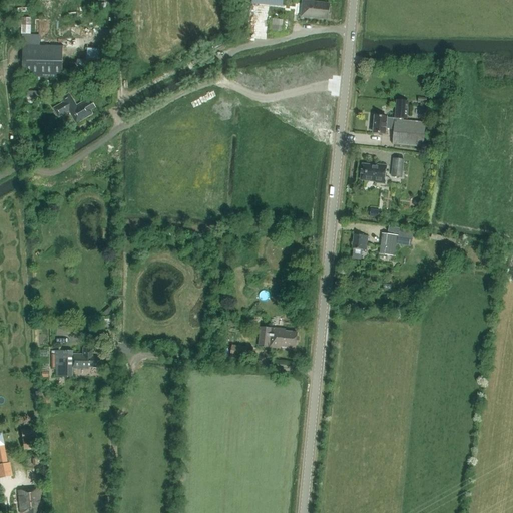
[(328,19),(330,5),(304,2),(302,16),(328,19)]
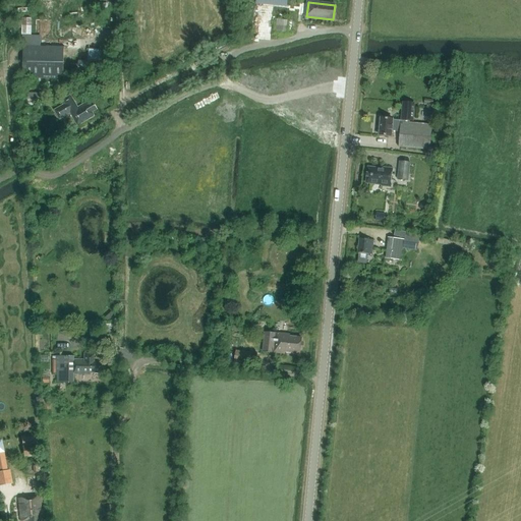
[(277,19),(276,32),(286,33),(287,19),(277,19)]
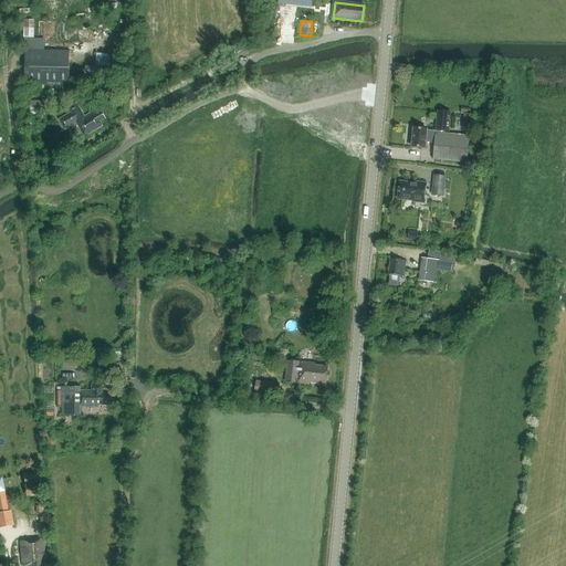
[(70,51),(25,51),(24,86),(69,86),(70,51)]
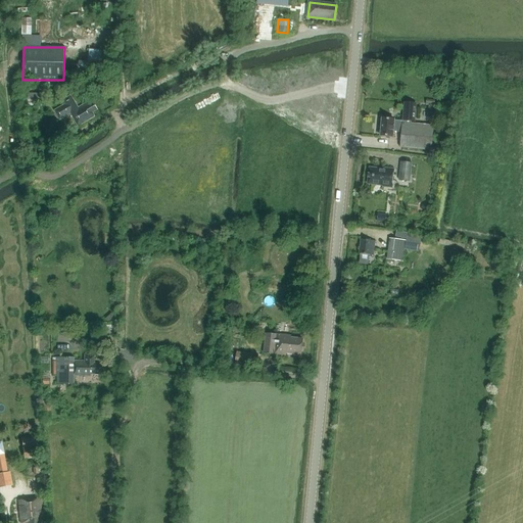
[(87,76),(87,69),(88,62),(79,61),(78,65),(73,64),(72,77),(85,78),(85,76),(87,76)]
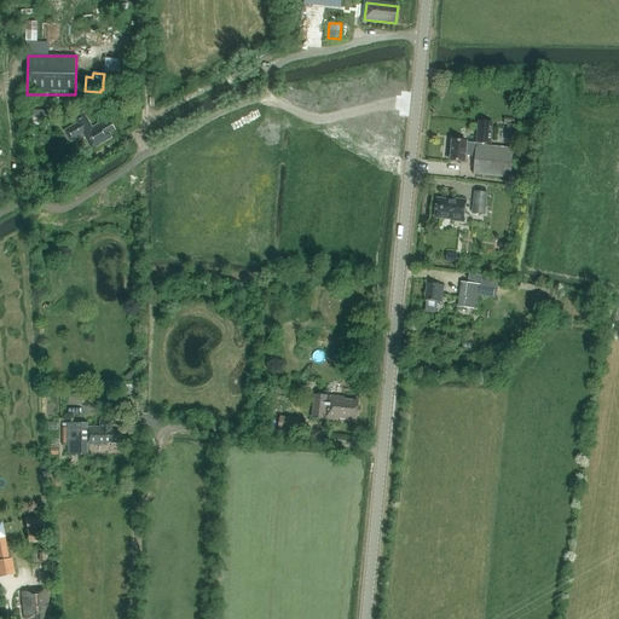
[(25,105),(25,110),(25,117),(50,119),(50,111),(33,110),(33,106),(25,105)]
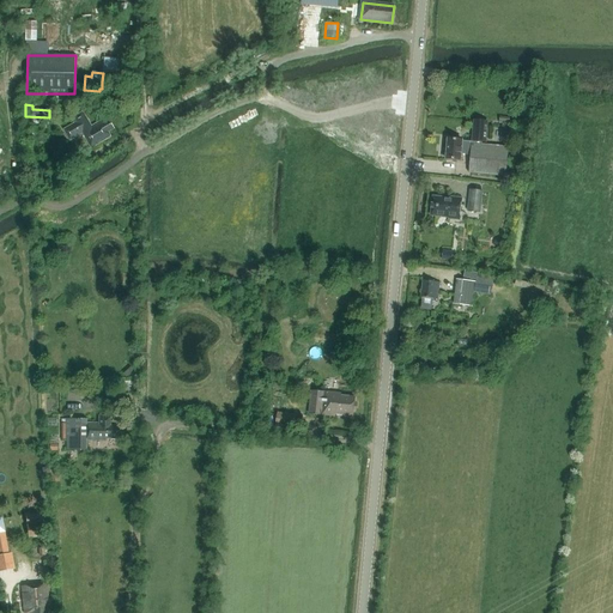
[(108,133),(114,129),(109,121),(104,125),(102,121),(91,127),(83,113),(72,119),(76,123),(64,131),(71,140),(83,133),(91,149),(110,137),(108,133)]
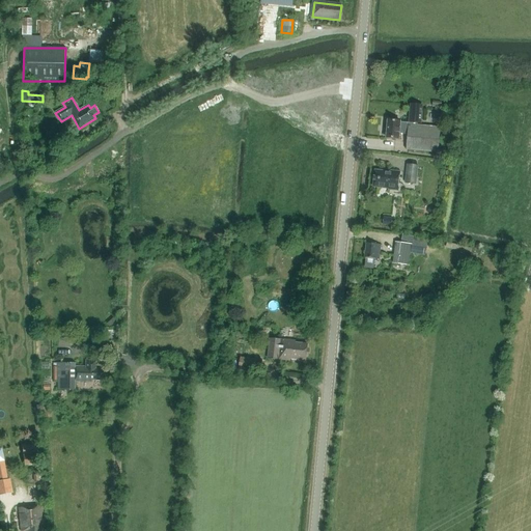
[(444,111),(444,103),(434,102),(434,110),(444,111)]
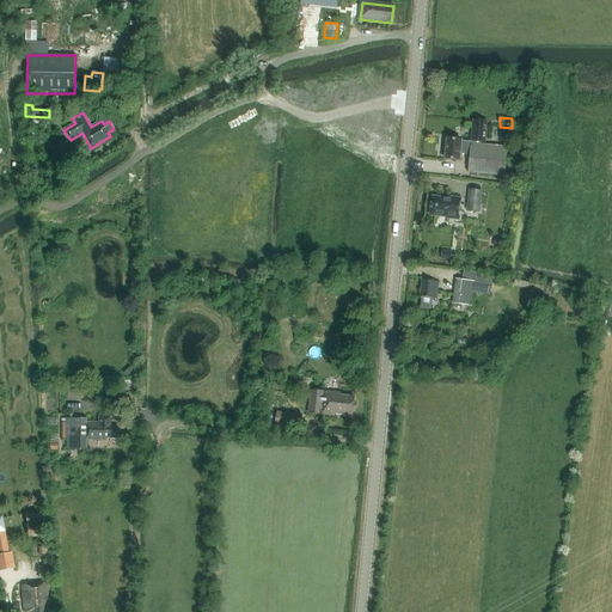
[(460,154),(470,154),(469,172),(505,176),(507,147),(477,145),(477,142),(484,144),(487,122),(473,121),(471,142),(461,141),(461,140),(447,139),(446,159),(459,160),(460,154)]
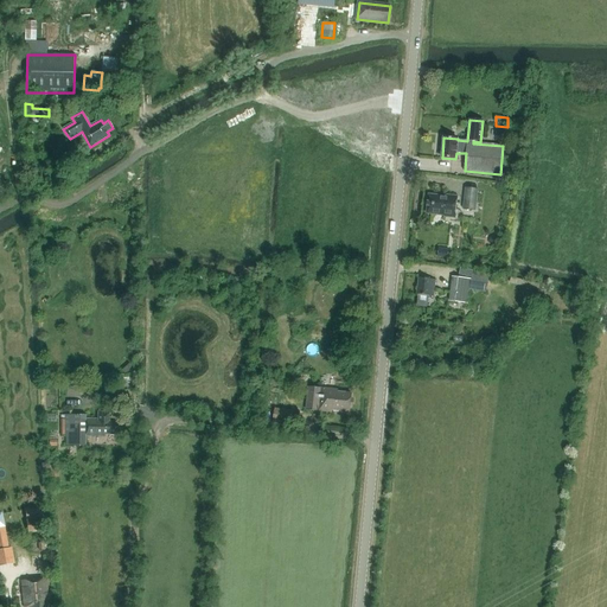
[(462,209),(475,211),(478,189),(465,187),(462,209)]
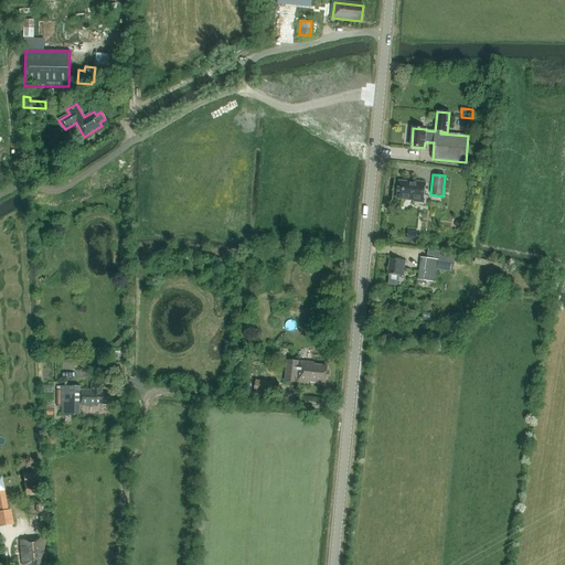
[(416,182),(416,183),(398,182),(397,199),(424,202),(426,183),(416,182)]
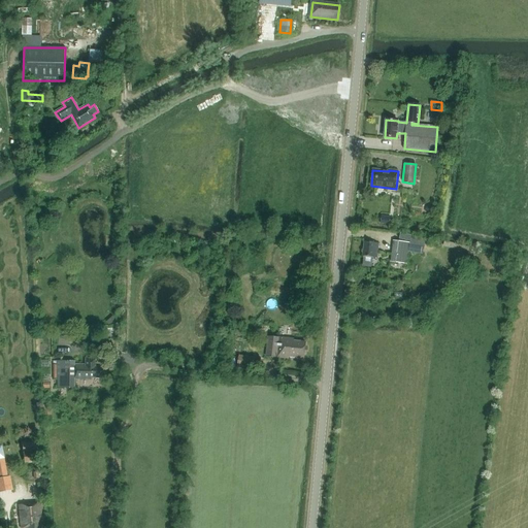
[(410,241),(409,242),(408,252),(423,254),(425,237),(410,235),(410,241)]
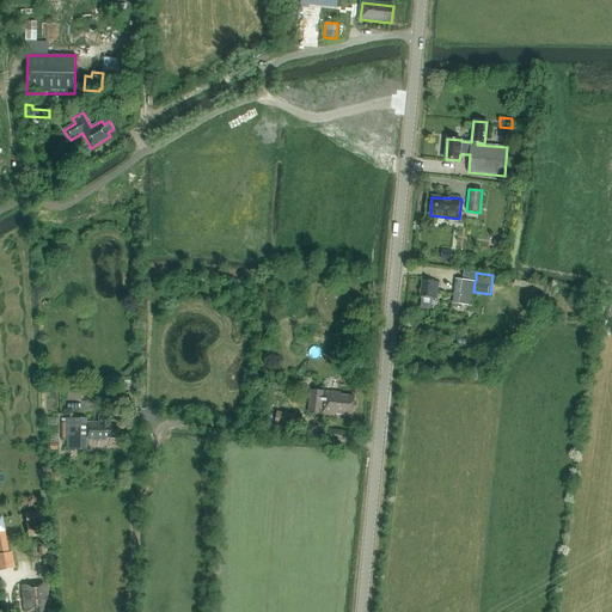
[(473,292),(475,281),(456,279),(453,304),(472,306),(473,292)]
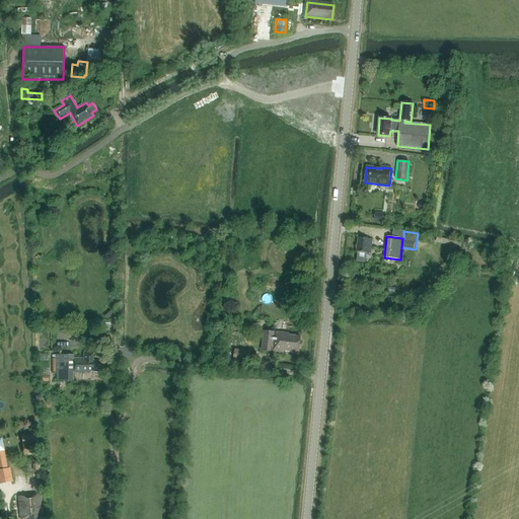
[(365,263),(367,253),(370,254),(372,239),(358,237),(356,252),(358,252),(357,262),(365,263)]
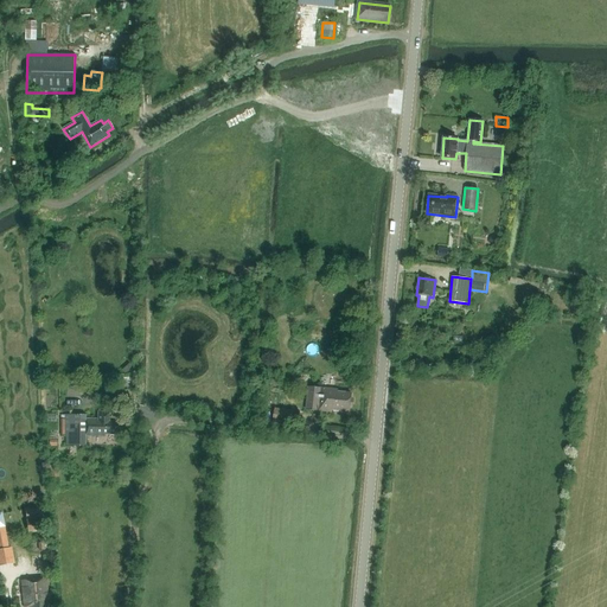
[(350,413),(351,394),(338,393),(338,390),(321,389),(310,388),(307,410),(319,411),(331,413),(331,410),(332,410),(334,411),(338,413),(339,411),(350,413)]
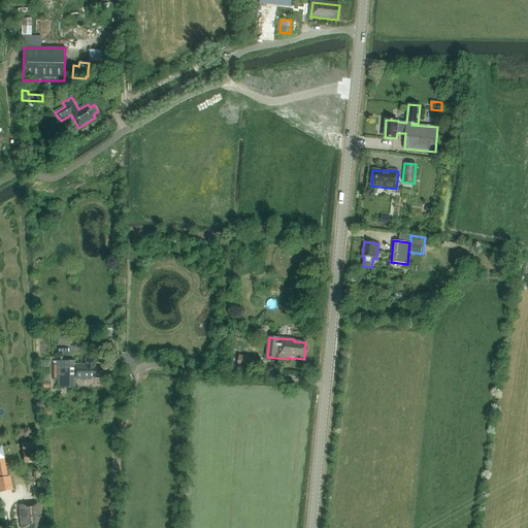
[(102,367),(96,367),(96,359),(85,358),(85,365),(74,364),(75,361),(57,360),(56,365),(52,364),(52,380),(56,380),(56,387),(74,388),(74,378),(91,380),(91,377),(101,377),(102,367)]
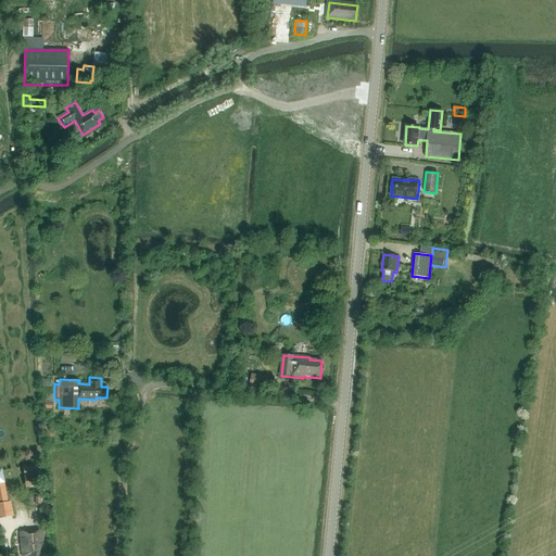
[(250,388),(267,390),(268,380),(251,378),(250,388)]
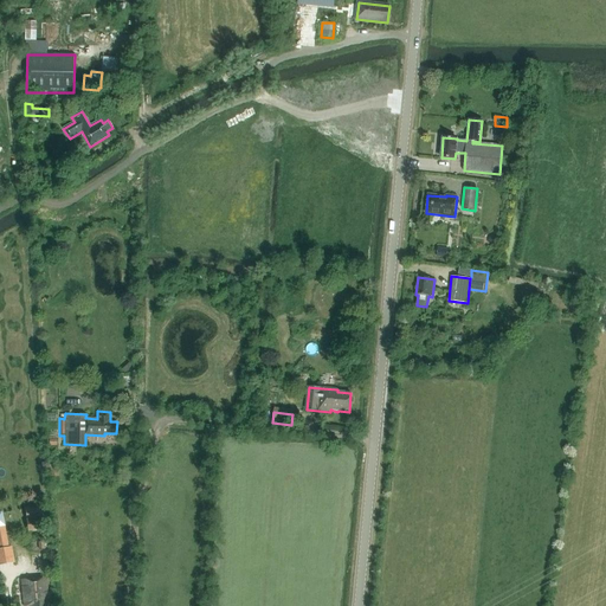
[(25,508),(26,521),(42,519),(40,505),(25,508)]
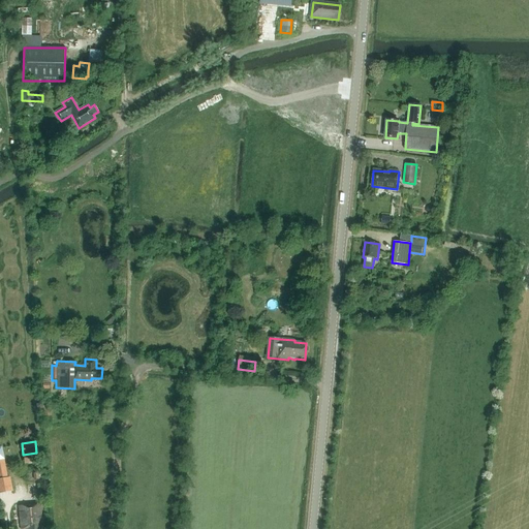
[(36,453),(23,455),(25,465),(38,463),(36,453)]
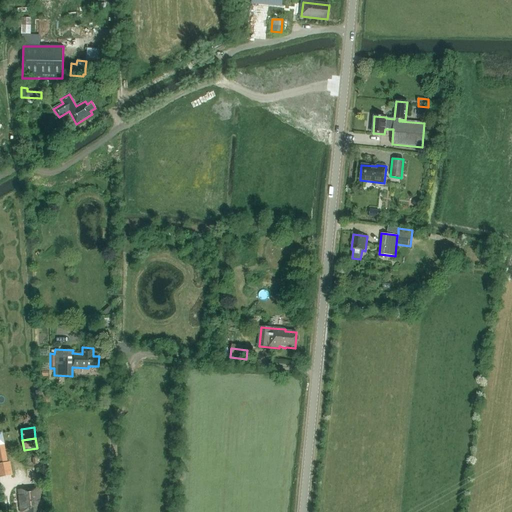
[(40,505),(39,487),(18,489),(19,511),(21,511),(26,511),(38,511),(39,511),(40,511),(39,505),(40,505)]
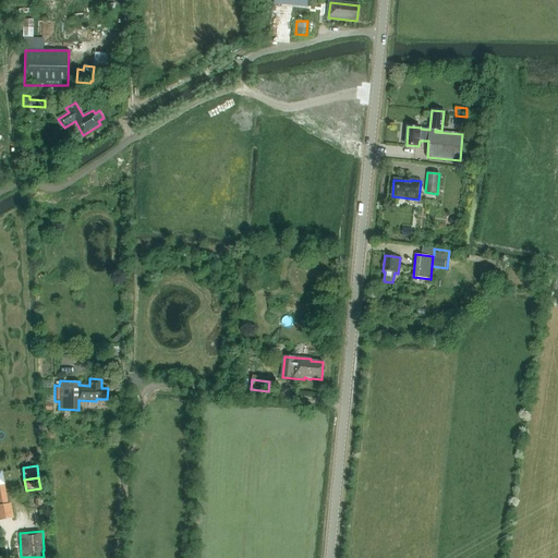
All buildings are outlined.
